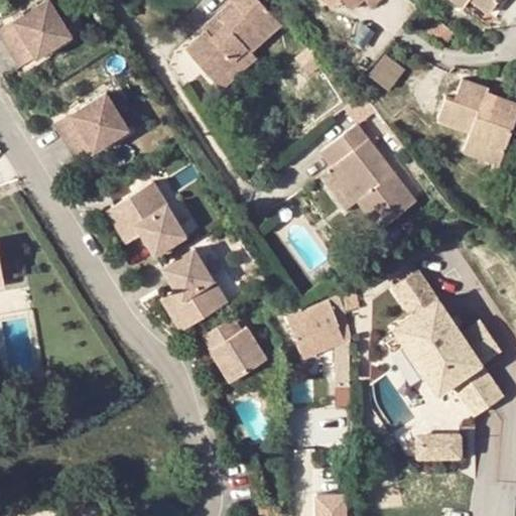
[(41,0),(0,25),(0,46),(13,68),(65,36),(42,0),(41,0)]
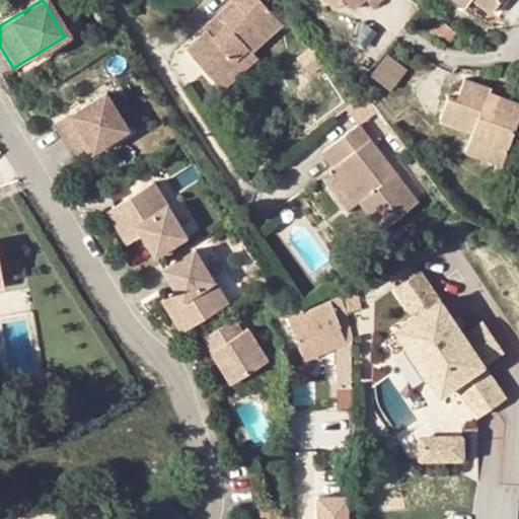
[(263,0),(233,0),(234,0),(239,5),(223,18),(229,25),(213,39),(207,31),(188,49),(217,81),(236,65),(234,63),(249,49),(252,51),(284,23),(263,0)]
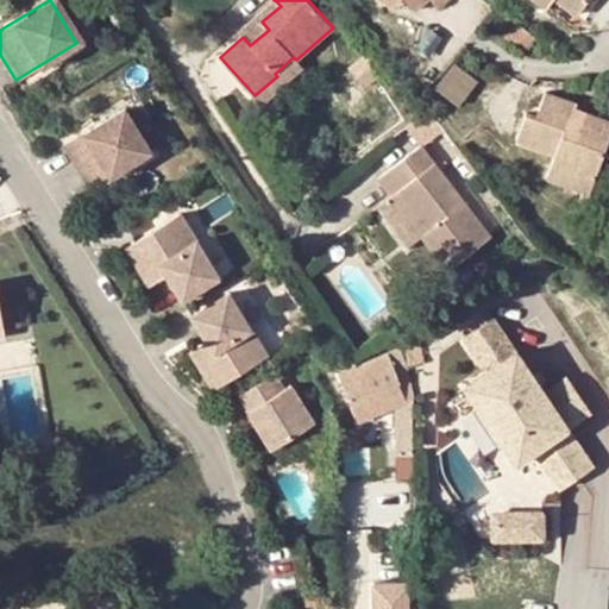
[(275,0),(239,31),(243,37),(250,45),(269,30),(262,22),(281,6),(275,0)]
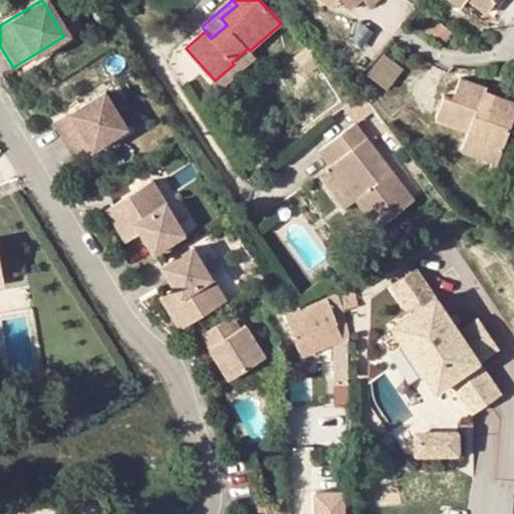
[(457,0),(462,4),(465,0),(473,0),(488,11),(495,0),(457,0)]
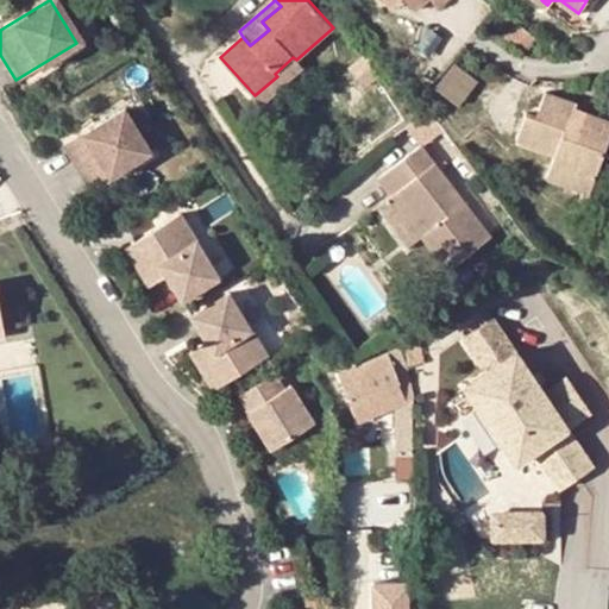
[(506,10),(495,23),(526,50),(537,37),(506,10)]
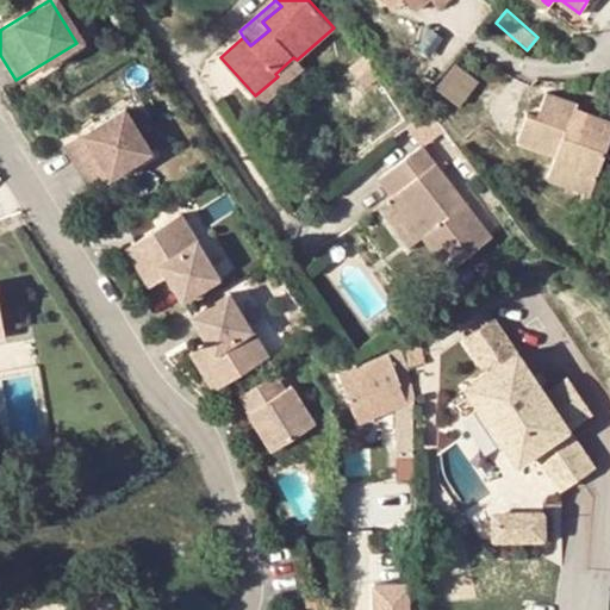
[(454,107),(474,87),(455,68),(435,88),(454,107)]
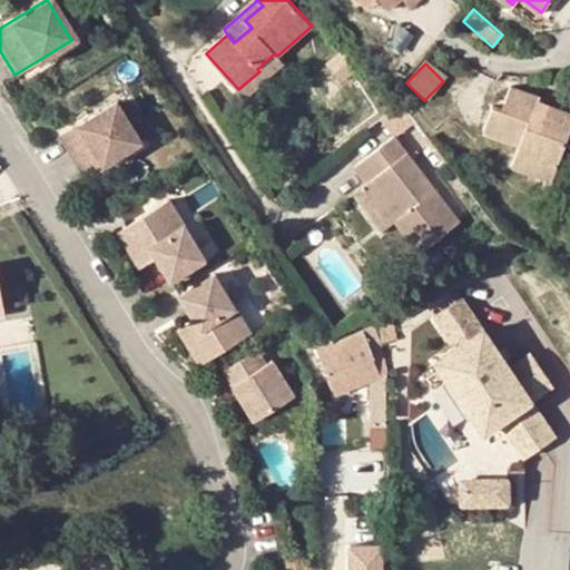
[(520,141),(518,149),(559,164),(569,133),(569,110),(540,99),(541,96),(511,85),(503,108),(493,105),(484,128),(520,141)]
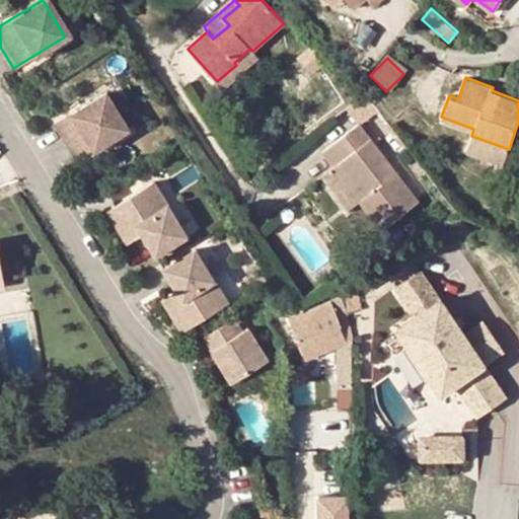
[(362,123),(381,107),(368,92),(349,107),(361,124),(362,123)]
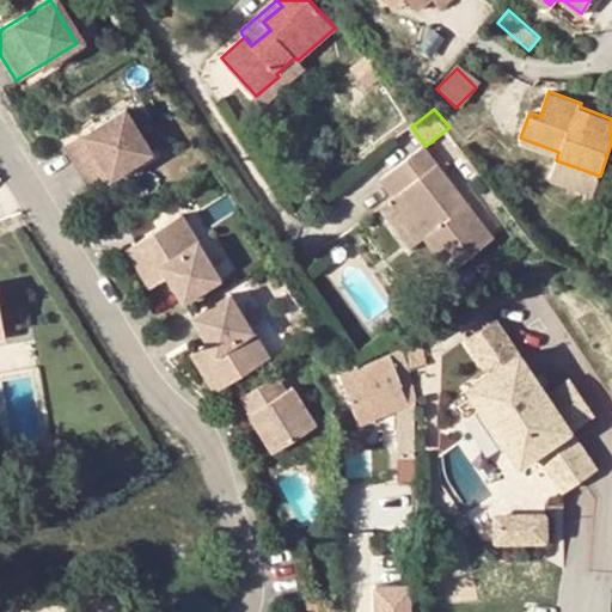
[(55,147),(81,190),(144,153),(117,110),(55,147)]
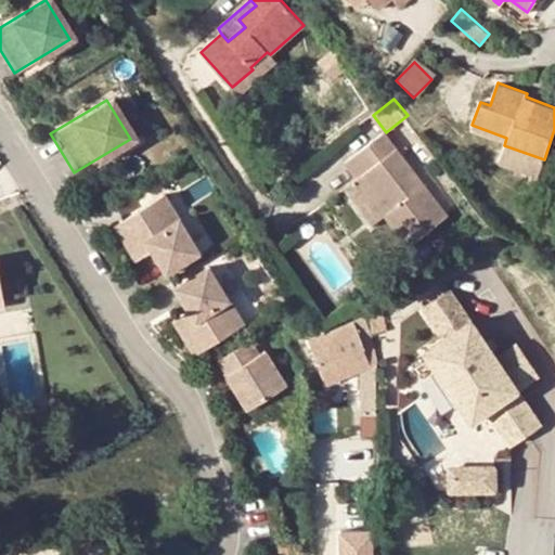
[(409,244),(450,214),(387,131),(386,132),(346,162),(358,178),(346,186),(360,204),(371,196),(409,244)]
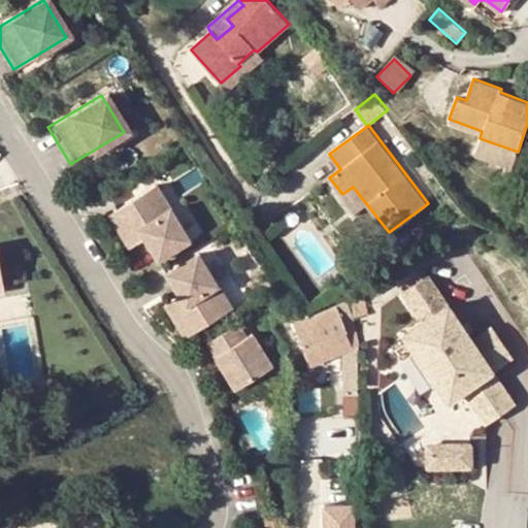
[(474,152),(513,166),(518,152),(480,138),(474,152)]
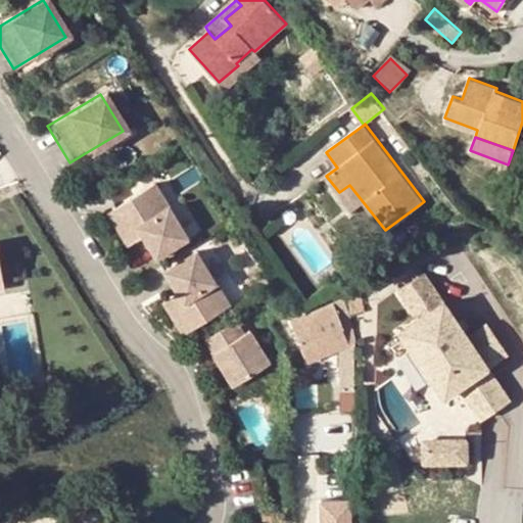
[(124,233),(138,224),(143,233),(156,254),(188,235),(154,181),(108,209),(124,233)]
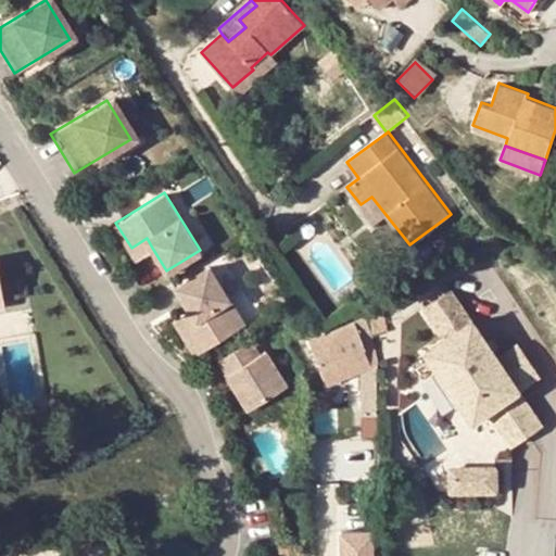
[(131,248),(137,257),(152,248),(147,238),(131,248)]
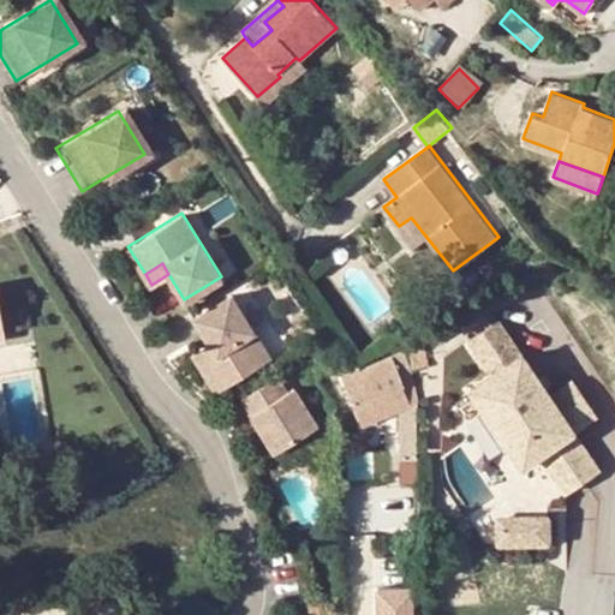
[(231,291),(193,314),(209,340),(216,350),(198,360),(215,389),(270,356),(231,291)]
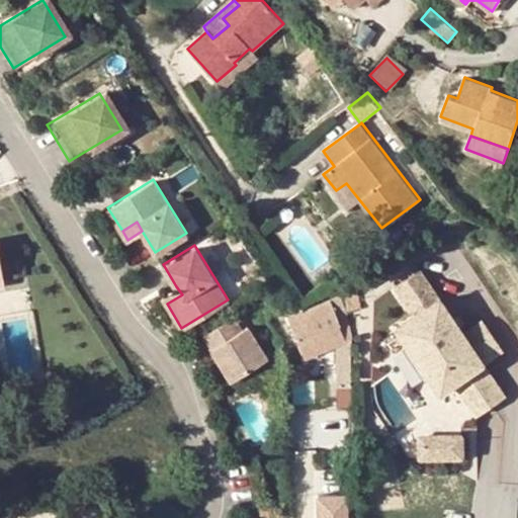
[(26,259),(12,260),(14,286),(28,285),(26,259)]
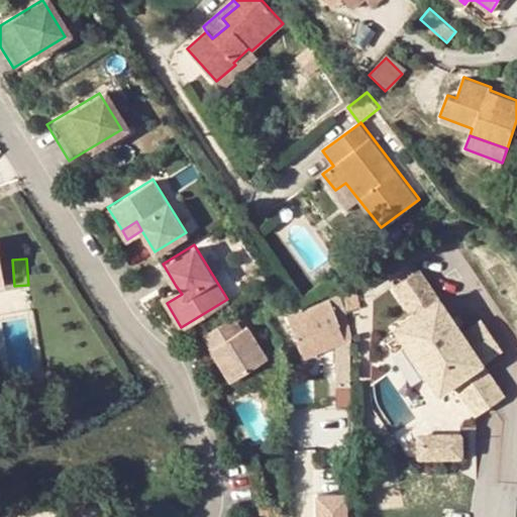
[(461,333),(419,270),(394,286),(414,315),(396,327),(439,392),(453,382),(476,415),(482,411),(504,396),(482,363),(502,349),(482,320),(461,333)]
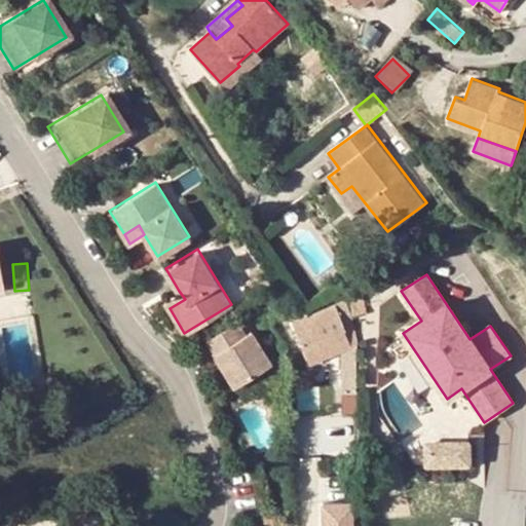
[(179,291),(163,299),(170,308),(185,299),(179,291)]
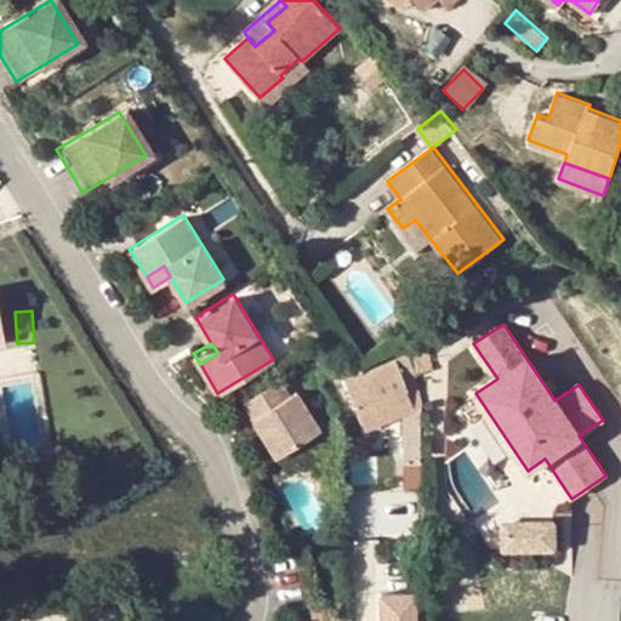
[(432,349),(415,352),(417,369),(436,366),(432,349)]
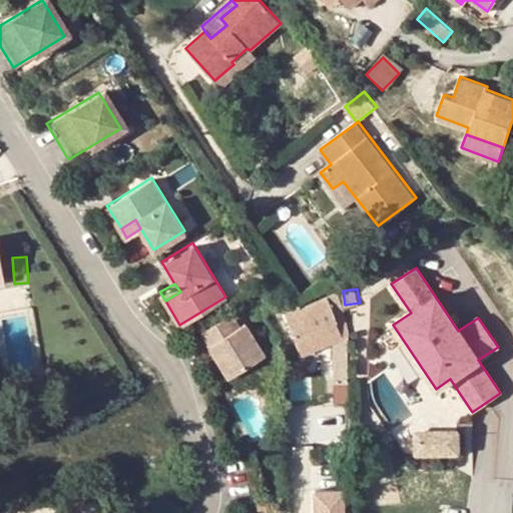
[(350,366),(350,335),(346,311),(337,293),(287,313),(297,338),(337,322),(342,335),(335,338),(336,367),(350,366)]
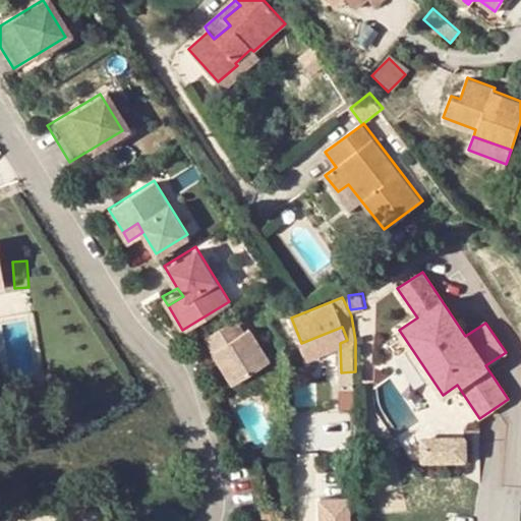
[(222,361),(234,380),(270,356),(248,325),(242,328),(234,315),(205,335),(214,349),(218,346),(226,358),(222,361)]
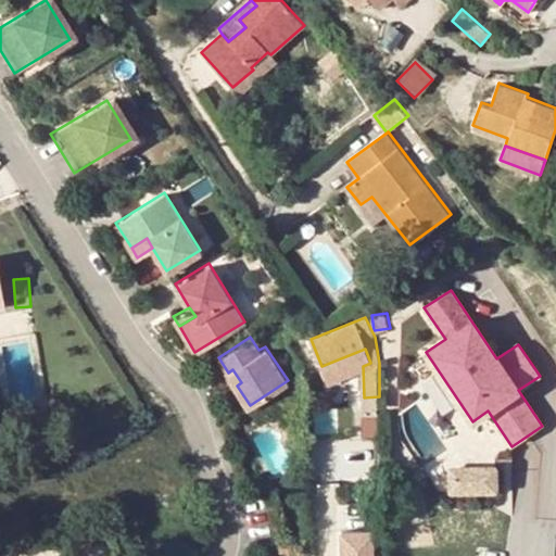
[(365,349),(321,366),(327,380),(363,366),(370,363),(365,349)]
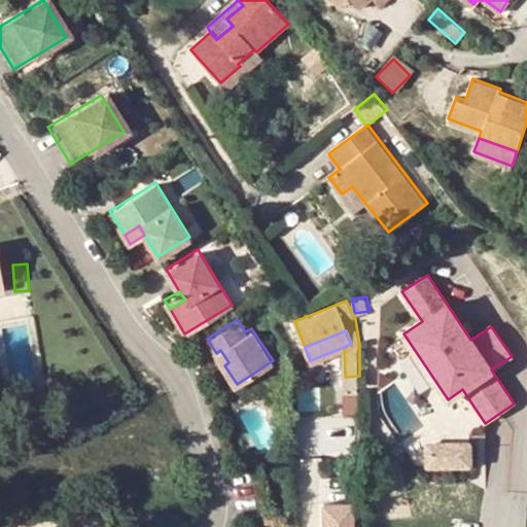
[(220,350),(216,353),(224,365),(229,362),(220,350)]
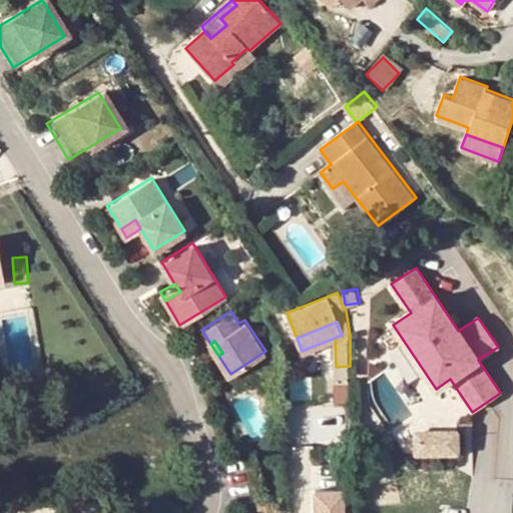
[(32,382),(40,380),(37,371),(30,373),(32,382)]
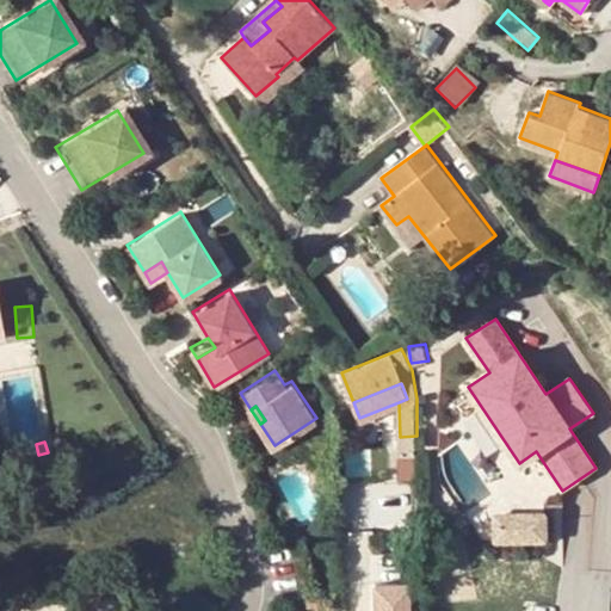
[(417,480),(414,458),(397,461),(399,481),(417,480)]
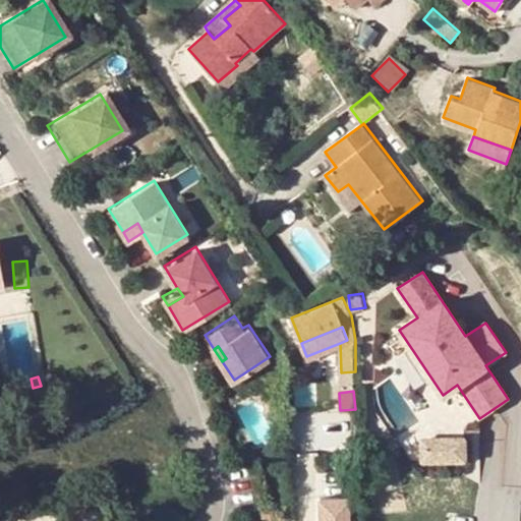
[(463,438),(421,438),(421,459),(463,459),(463,438)]
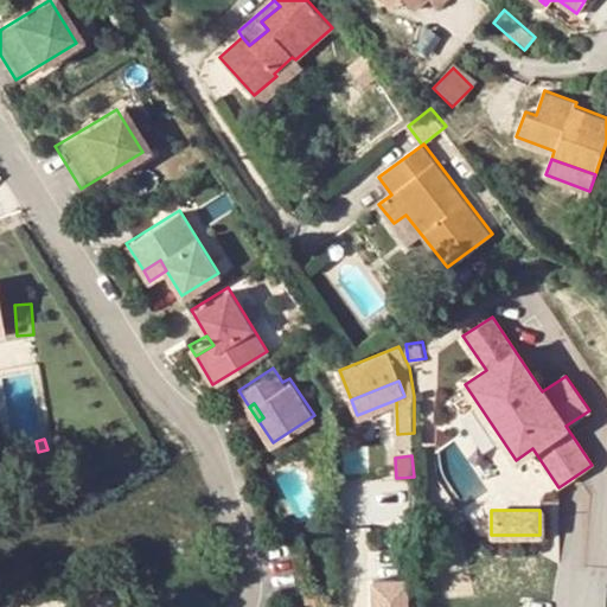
[(371,606),(407,606),(407,580),(371,580),(371,606)]
